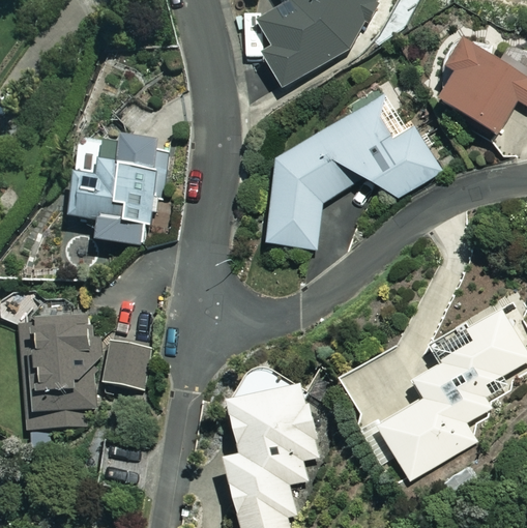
[(284,0),(255,27),(238,29),(243,69),(268,66),(283,90),(347,51),(374,0),(284,0)]
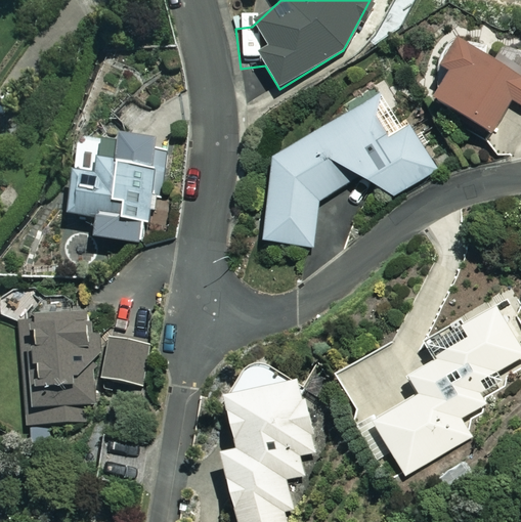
[(520,76),(457,39),(441,66),(450,71),(434,99),(490,132),(510,98),(520,104),(520,76)]
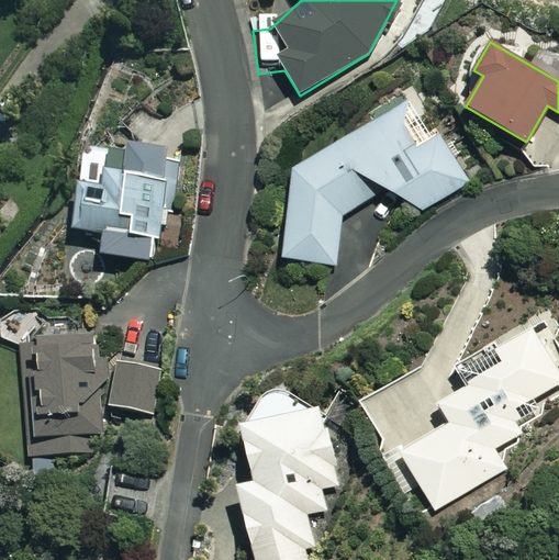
[(335,267),(342,214),(386,189),(421,210),(468,181),(439,134),(418,146),(395,108),(293,169),(281,259),(335,267)]
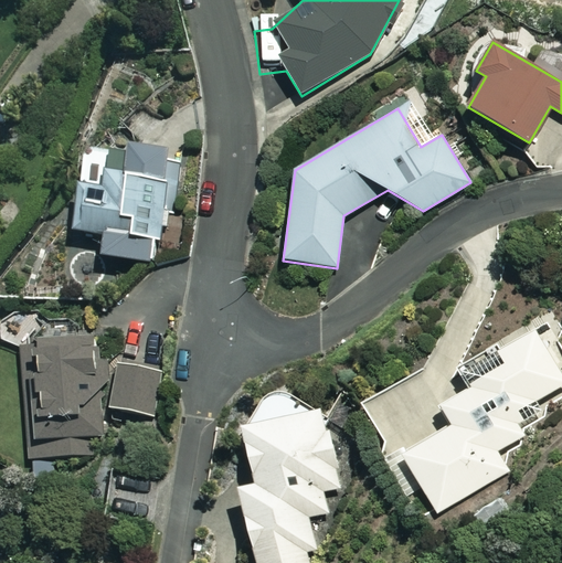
[(158,230),(165,231),(170,192),(177,192),(180,163),(170,162),(172,147),(131,142),(130,150),(85,145),(74,230),(104,233),(102,255),(155,261),(158,230)]
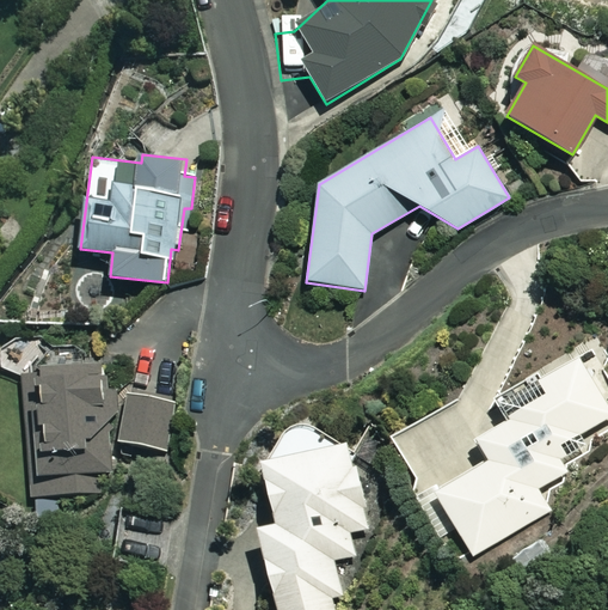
[(115,490),(102,335),(0,343),(0,367),(20,376),(30,496),(115,490)]
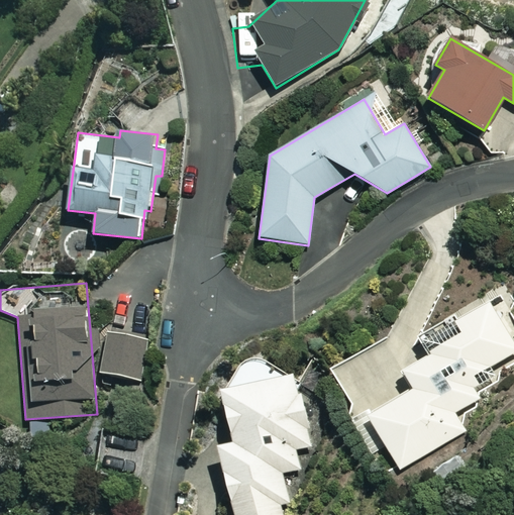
[(513,352),(513,343),(488,299),(417,341),(424,353),(401,368),(414,389),(368,416),(399,469),(464,431),(452,413),(482,396),(472,378),(513,352)]
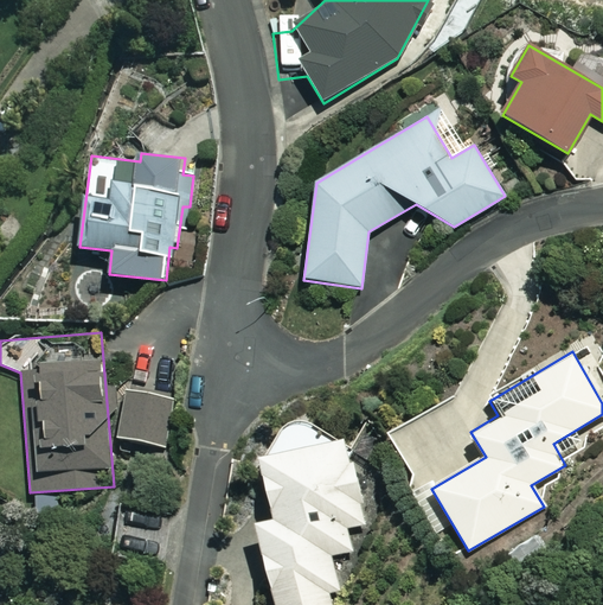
[(172,395),(124,388),(117,438),(164,445),(172,395)]
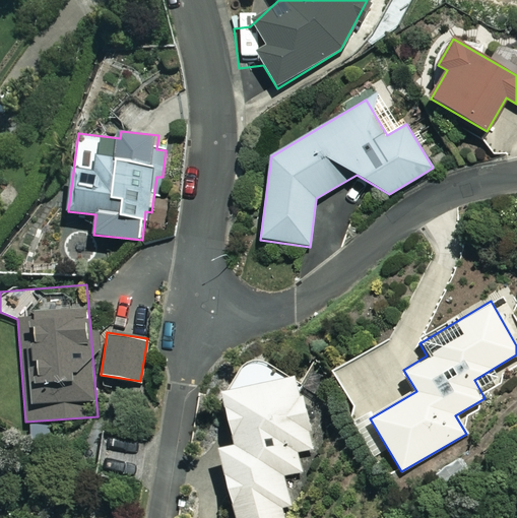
[(278,378),(260,362),(245,365),(224,396),(236,445),(220,448),(236,517),(283,517),(281,508),(289,506),(283,475),(301,471),(297,452),(313,448),(297,374),(278,378)]
